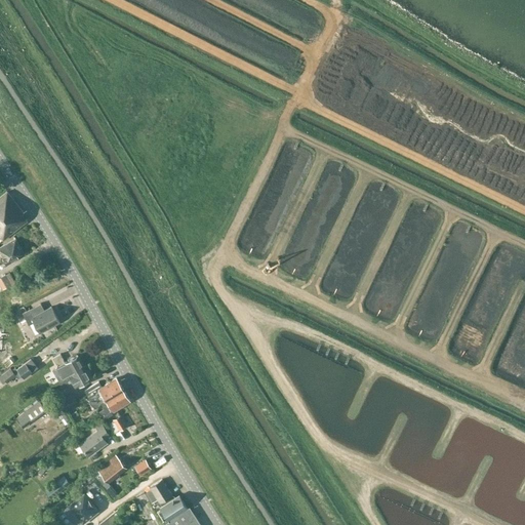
[(0,197),(0,236),(3,240),(28,220),(22,214),(24,212),(7,192),(0,197)]
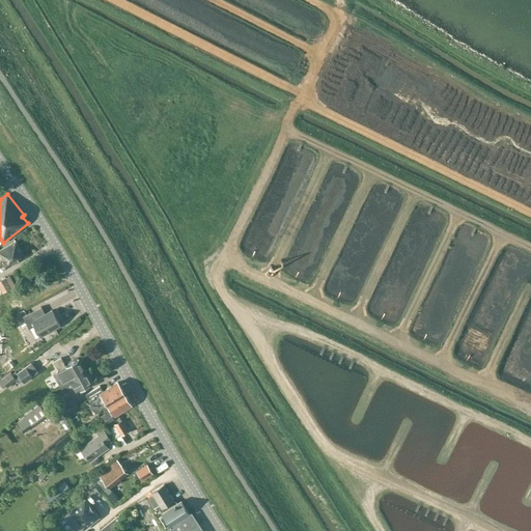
[(16,241),(0,249),(0,256),(6,268),(25,257),(16,241)]
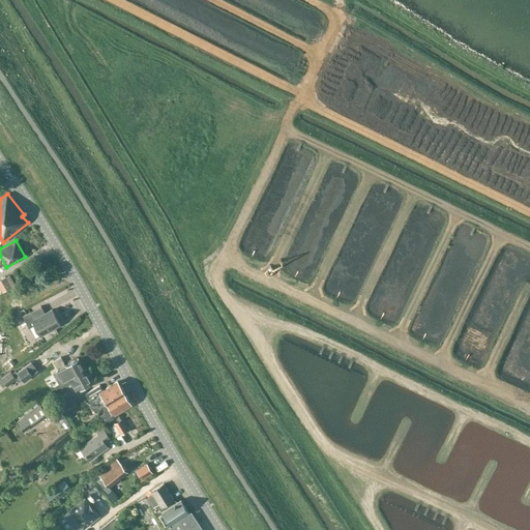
[(0,285),(4,296),(10,294),(6,283),(0,285)]
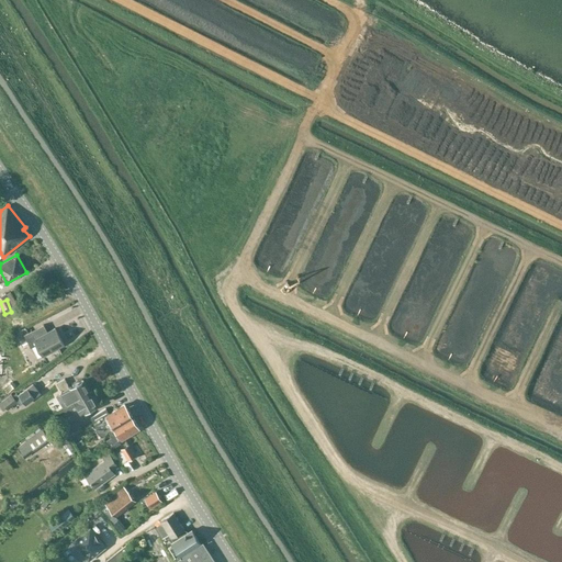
[(32,330),(24,335),(31,347),(36,345),(43,356),(64,345),(55,328),(47,332),(36,338),(32,330)]
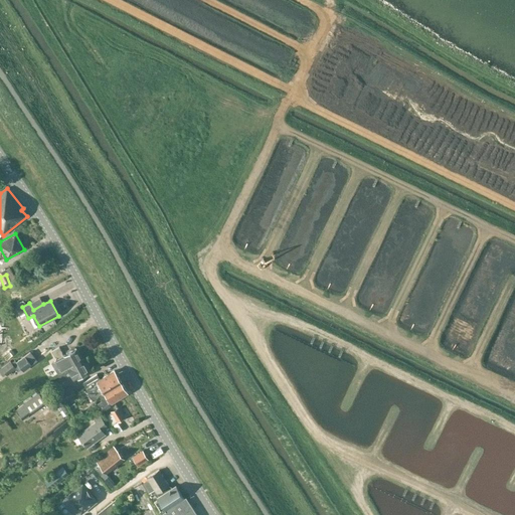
[(66,366),(67,368),(82,360),(76,348),(63,355),(59,347),(52,351),(56,360),(59,358),(64,367),(66,366)]
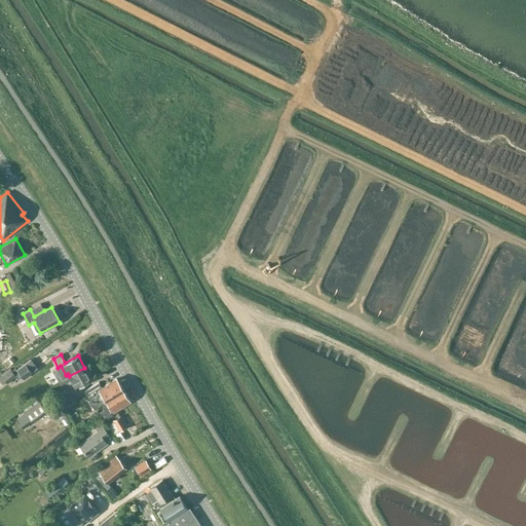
[(63,389),(73,383),(76,388),(91,380),(84,368),(69,376),(70,377),(60,382),(63,389)]
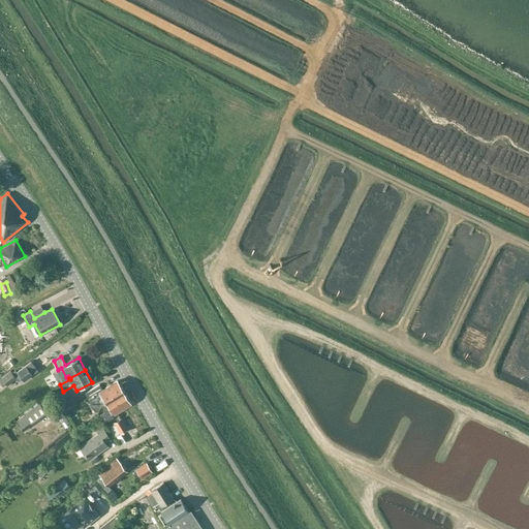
[(7,385),(17,378),(10,371),(1,377),(7,385)]
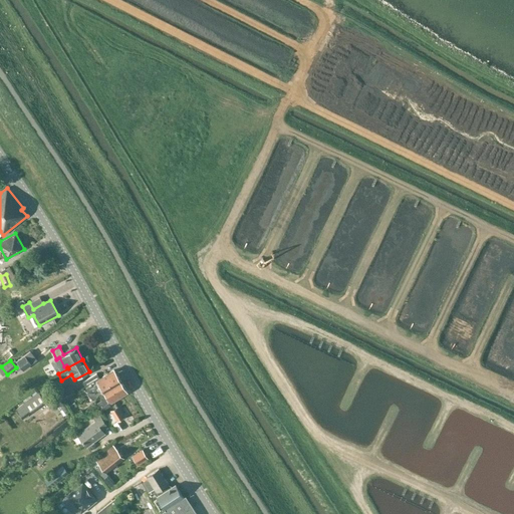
[(96,373),(82,381),(85,388),(92,398),(94,400),(98,395),(98,394),(120,380),(113,369),(99,378),(96,373)]
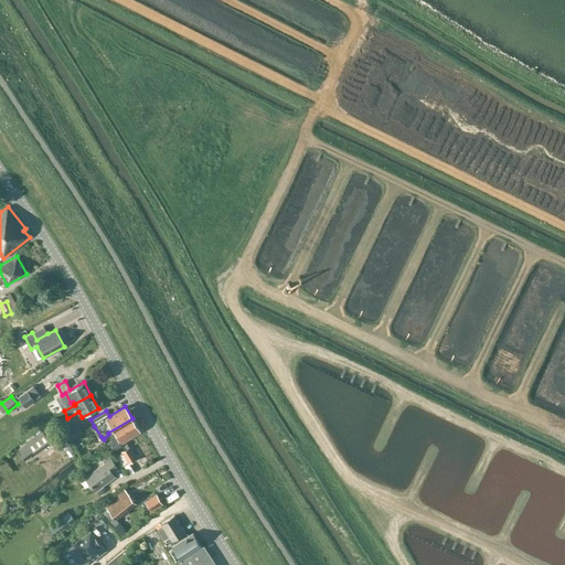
[(113,440),(107,443),(112,450),(121,445),(119,443),(139,430),(132,418),(108,433),(108,434),(113,440)]
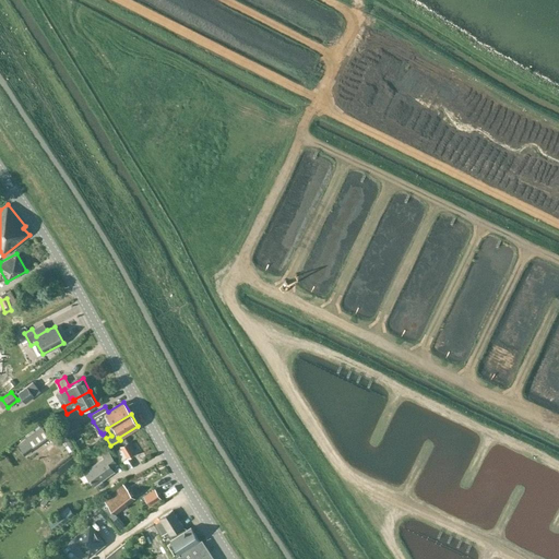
[(70,433),(82,427),(76,419),(66,427),(70,433)]
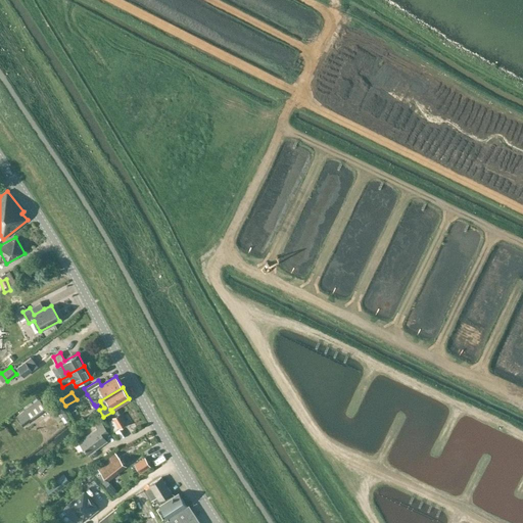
[(31,418),(45,408),(39,398),(25,410),(31,418)]
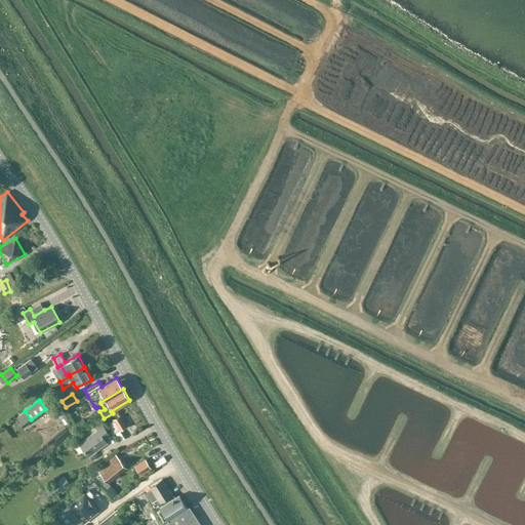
[(119,431),(126,427),(120,415),(113,420),(119,431)]
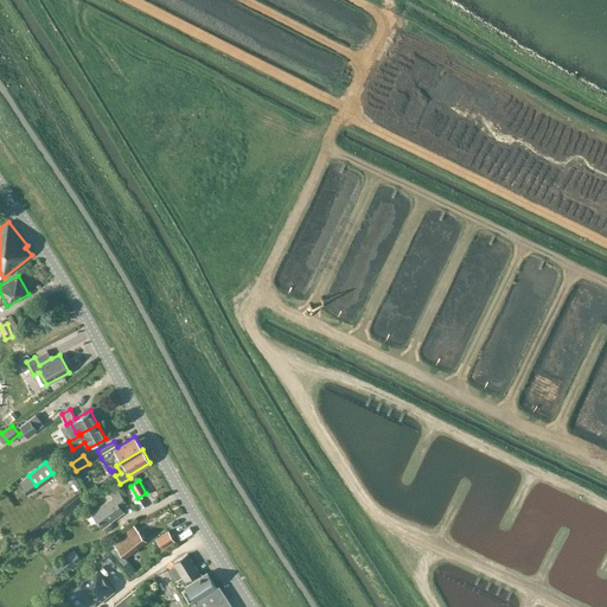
[(121,508),(127,503),(117,490),(110,494),(113,497),(91,512),(102,528),(123,511),(121,508)]
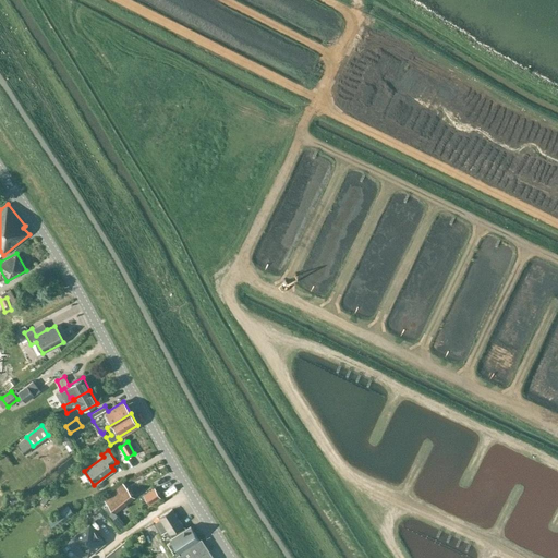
[(114,512),(134,497),(122,483),(108,495),(105,499),(114,512)]
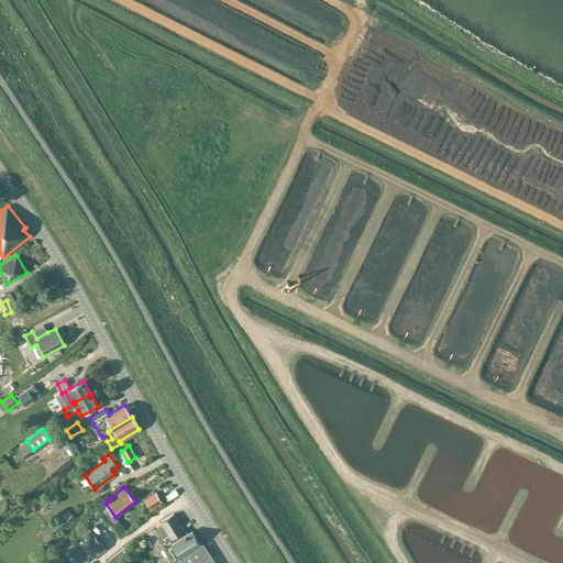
[(158,488),(147,495),(153,505),(165,498),(158,488)]
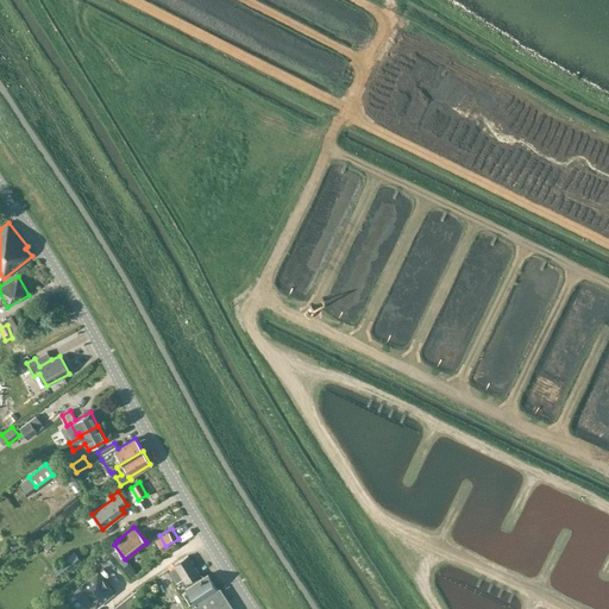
[(82,560),(75,552),(64,560),(71,569),(82,560)]
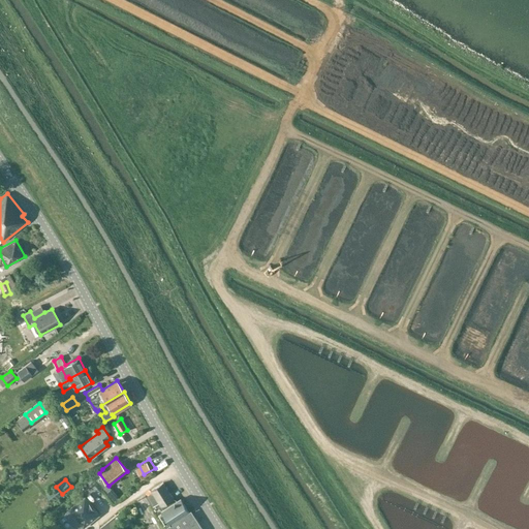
[(153,492),(146,496),(152,506),(154,505),(156,507),(160,504),(162,507),(163,509),(161,510),(169,523),(172,522),(190,509),(185,501),(178,505),(170,494),(164,483),(155,489),(152,491),(153,492)]
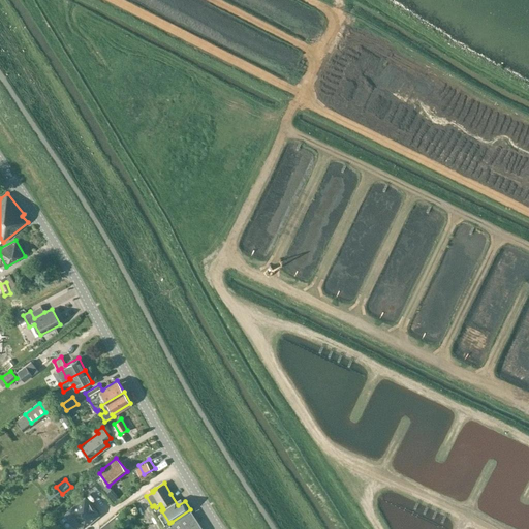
[(69,511),(64,515),(75,528),(79,528),(82,527),(83,528),(99,515),(85,497),(68,510),(69,511)]
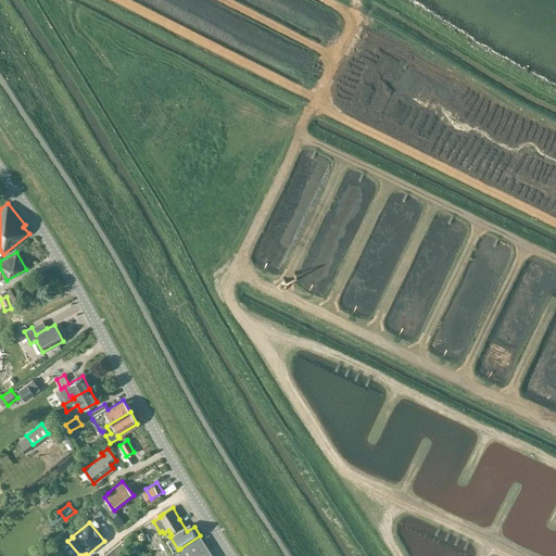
[(179,553),(173,555),(213,555),(207,548),(209,547),(201,535),(200,535),(180,548),(178,550),(179,553)]
